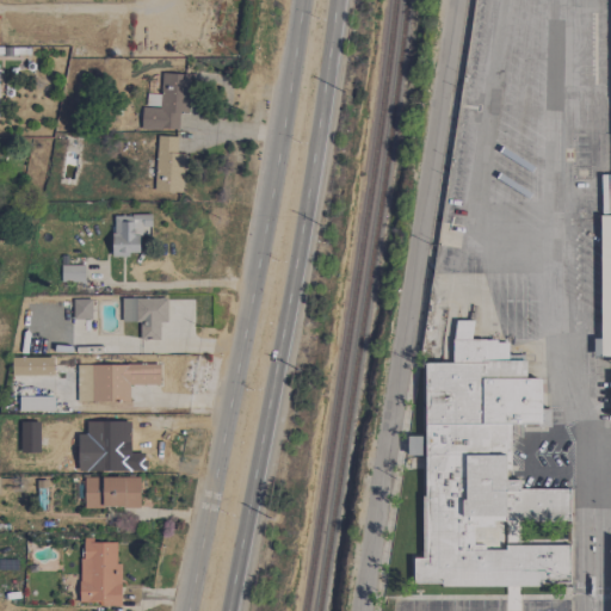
[(187,113),(187,74),(161,74),(160,96),(142,94),(142,130),(178,130),(178,113),(187,113)]
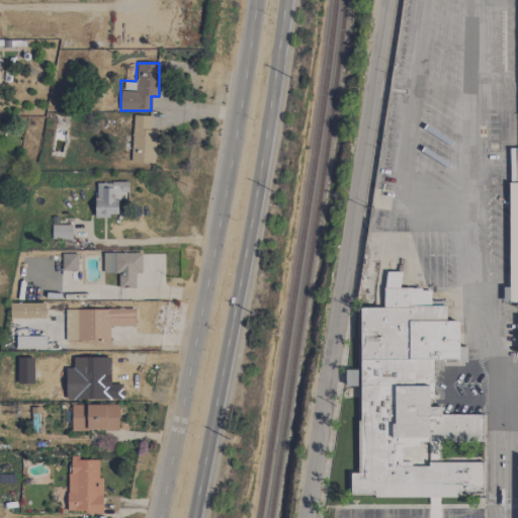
[(151,116),(132,115),(131,163),(155,163),(156,131),(151,131),(151,116)]
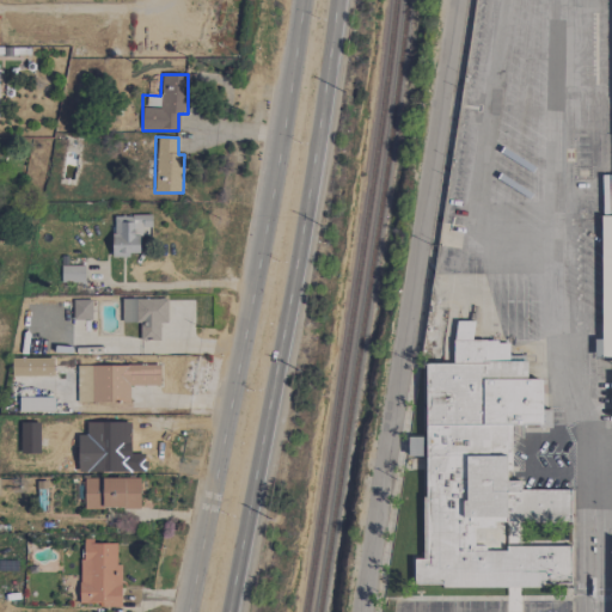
[(151,216),(112,216),(111,256),(139,256),(139,230),(151,230),(151,216)]
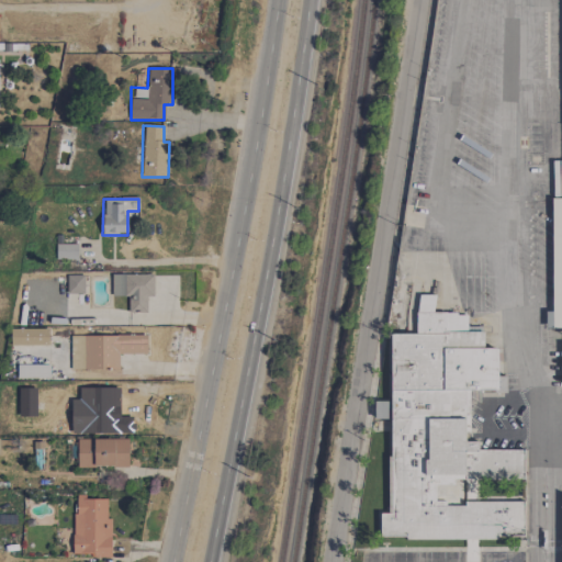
[(56,260),(77,260),(77,245),(55,245),(56,260)]
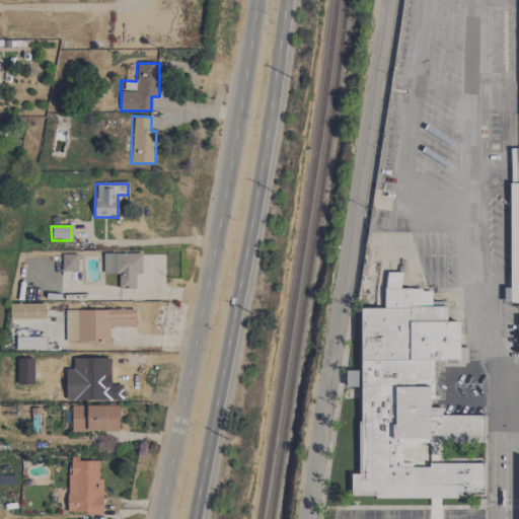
[(103,274),(119,274),(119,289),(136,289),(135,275),(142,275),(141,253),(102,254),(103,274)]
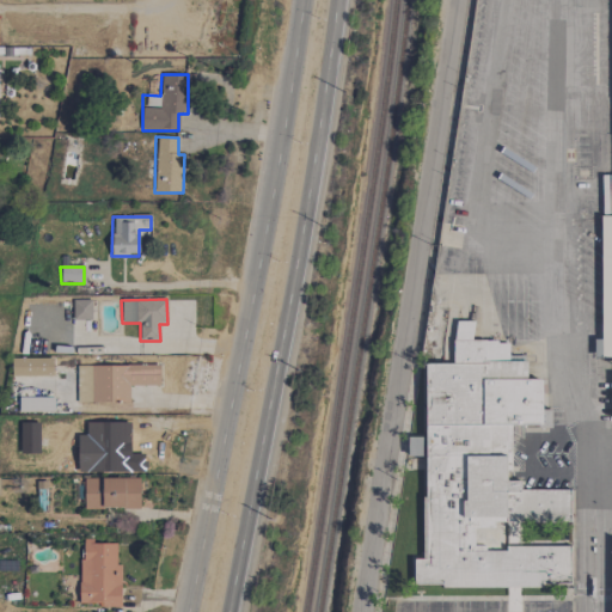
[(72,320),(91,320),(91,300),(73,300),(72,320)]
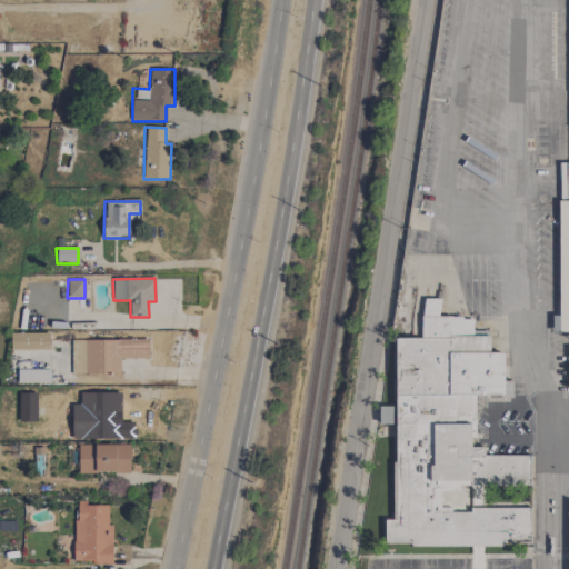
[(385,547),(530,543),(529,508),(483,509),(482,487),(530,486),(530,456),(483,457),(483,448),(473,448),(472,396),(503,396),(502,353),(489,353),(488,336),(472,336),(472,317),(439,318),(439,299),(421,299),(422,338),(393,339),(396,407),(378,407),(378,426),(392,426),(395,520),(383,520),(385,547)]
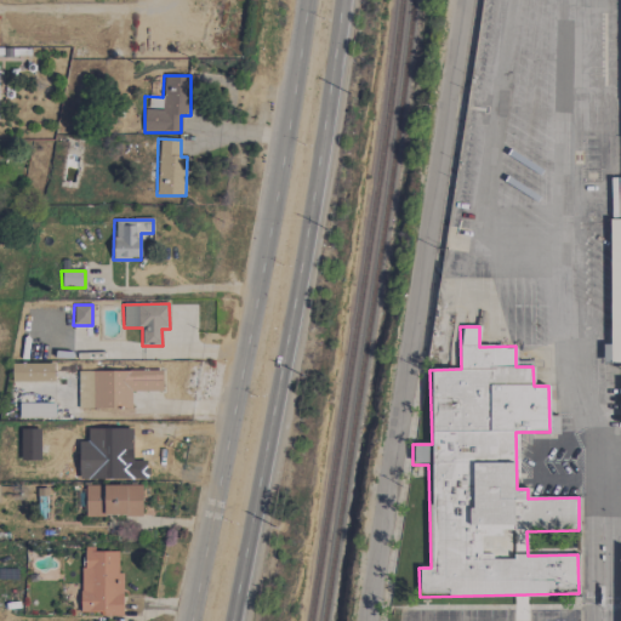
[(11,364),(11,382),(53,381),(53,364),(11,364)]
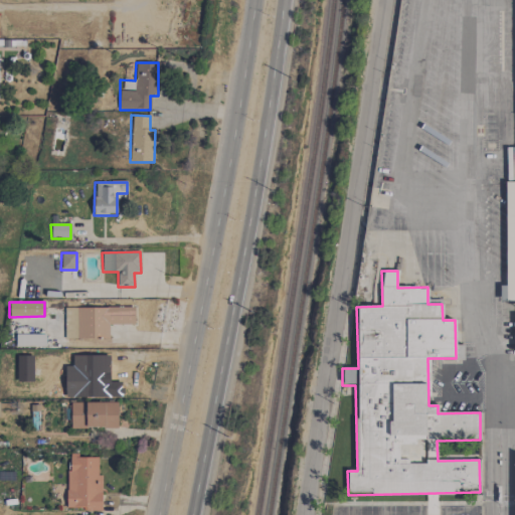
[(134,325),(134,308),(64,307),(64,339),(108,339),(108,324),(134,325)]
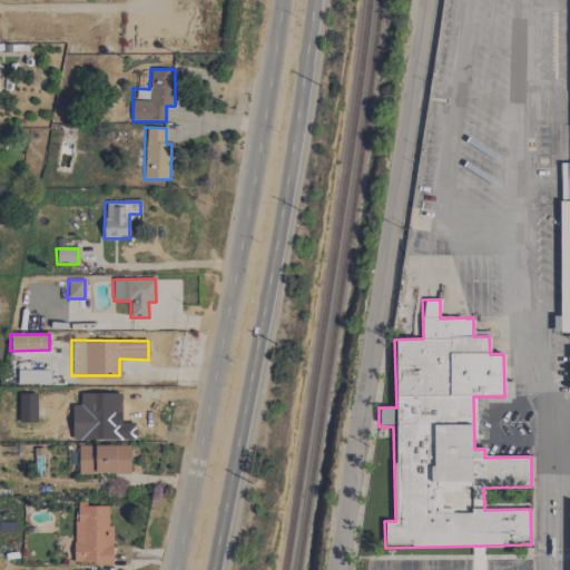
[(18,383),(50,384),(50,371),(18,370),(18,383)]
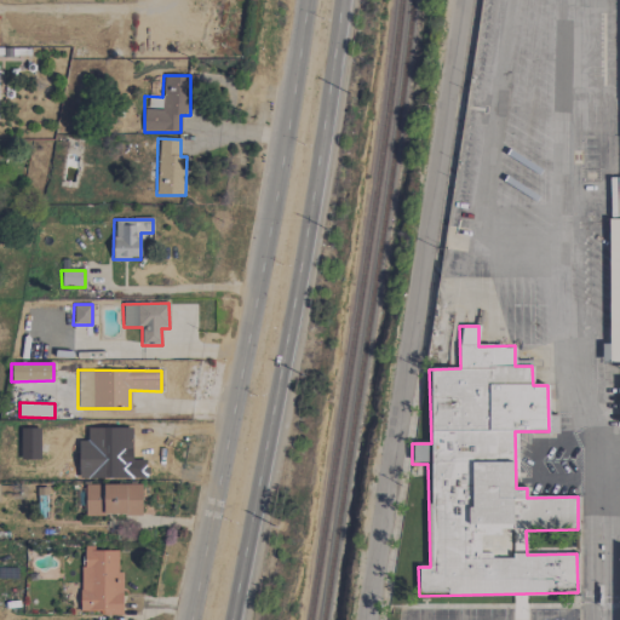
[(85,516),(142,515),(141,484),(85,486),(85,516)]
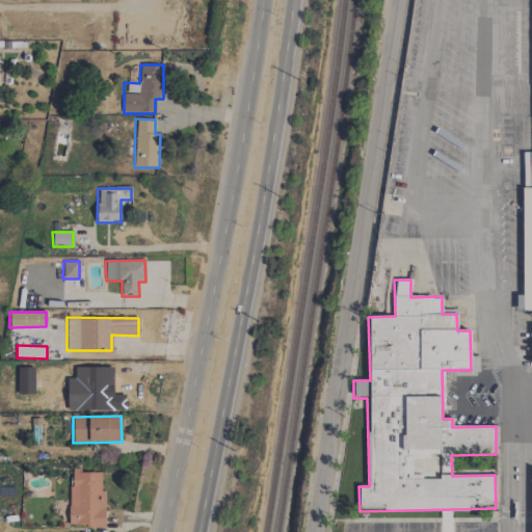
[(101,472),(70,472),(70,525),(88,525),(88,528),(105,528),(104,490),(101,490),(101,472)]
